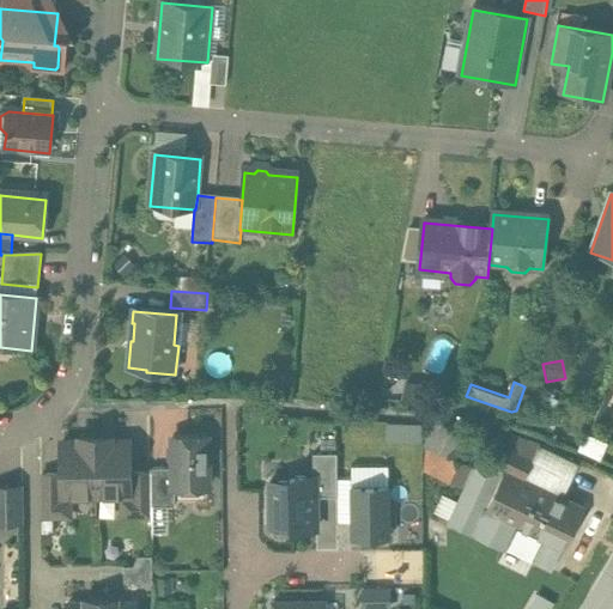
[(467,433),(436,420),(425,445),(428,450),(424,485),(460,500),(479,461),(460,452),(467,433)]
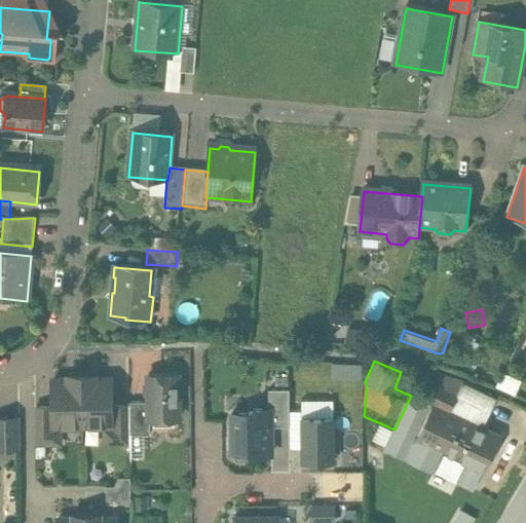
[(363,379),(363,366),(334,365),(334,378),(363,379)]
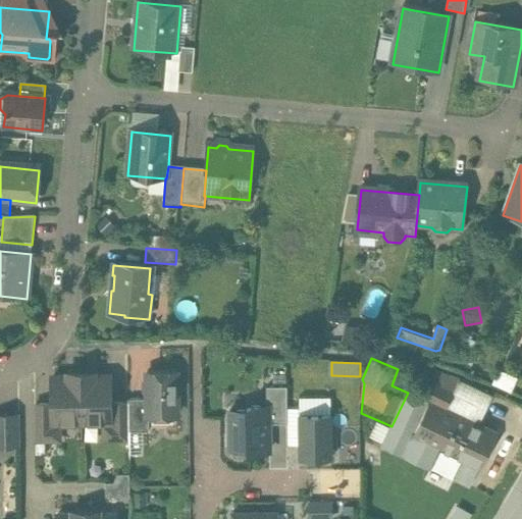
[(460,381),(429,371),(417,397),(429,403),(430,402),(447,410),(460,381)]
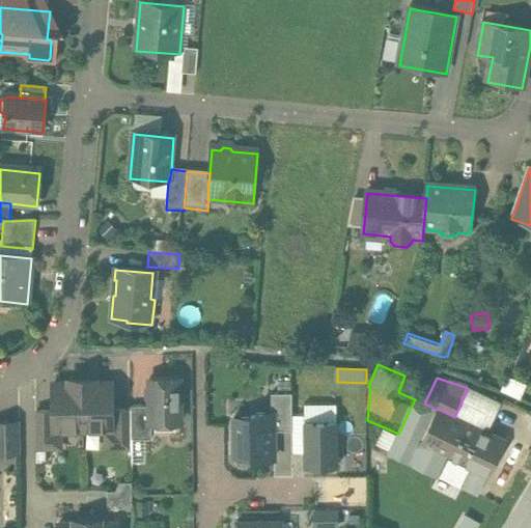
[(510,378),(504,391),(521,399),(527,386),(510,378)]
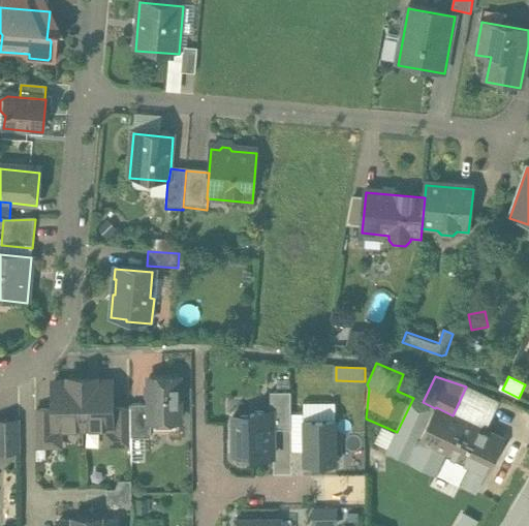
[(179,424),(179,378),(150,378),(150,406),(150,424),(151,424),(179,424)]
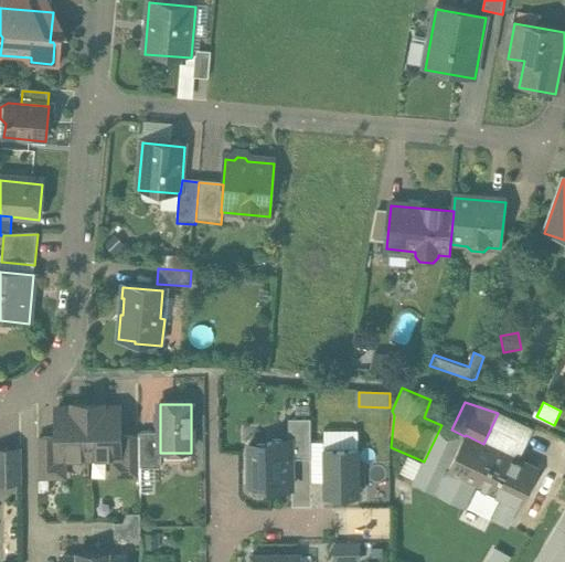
[(81,406),(81,411),(57,411),(57,439),(57,459),(65,459),(88,459),(88,405),(81,406)]
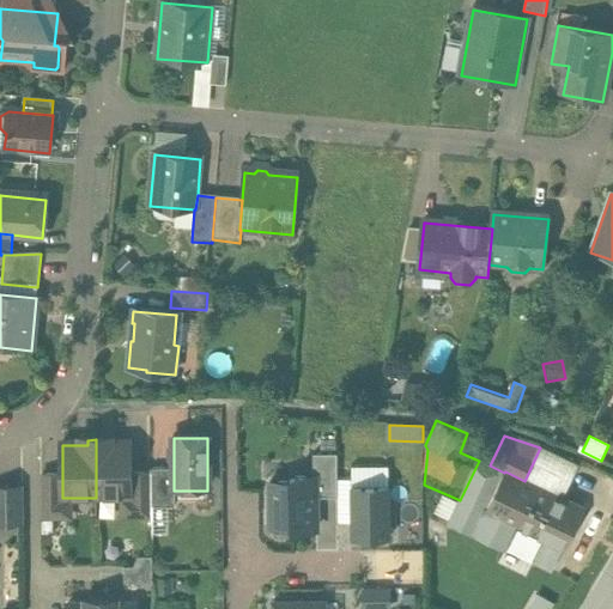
[(129,475),(129,444),(104,444),(104,439),(96,439),(96,498),(122,497),(129,497),(129,475)]
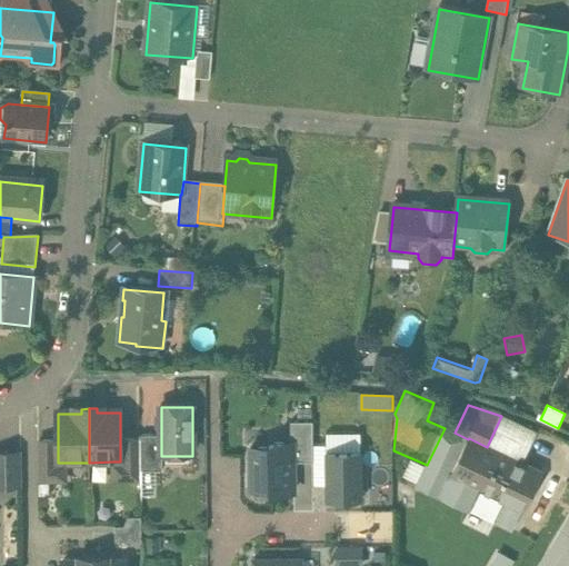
[(538,434),(501,416),(487,447),(497,453),(522,465),(538,434)]
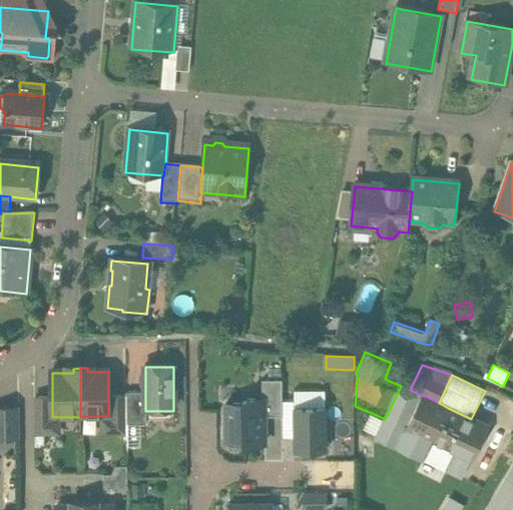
[(410,390),(401,386),(385,419),(375,441),(423,464),(424,462),(432,444),(431,444),(448,408),(439,403),(423,395),(422,396),(410,390)]
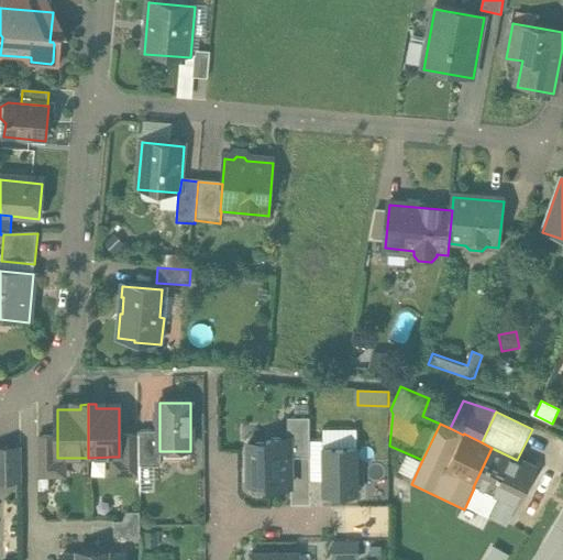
[(159,451),(159,432),(139,432),(139,437),(140,468),(161,468),(161,451),(159,451)]
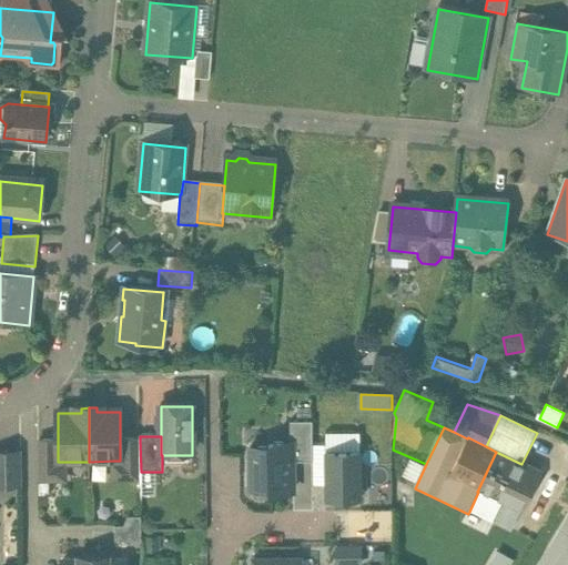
[(140,441),(120,441),(120,461),(113,461),(113,481),(141,481),(141,472),(140,441)]
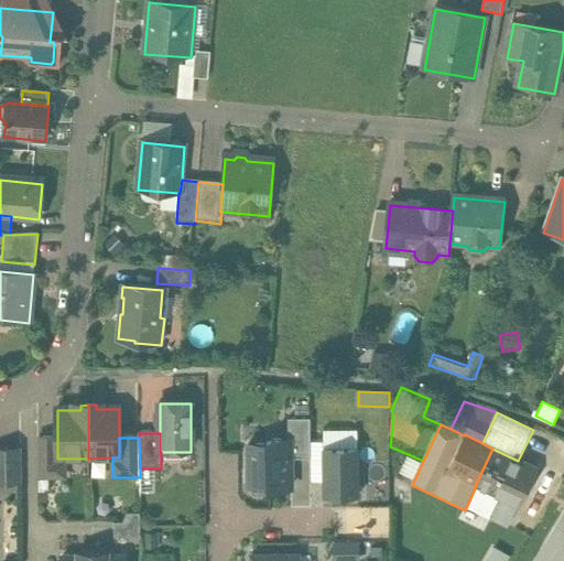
[(57,459),(57,439),(39,440),(39,478),(65,478),(65,459),(57,459)]
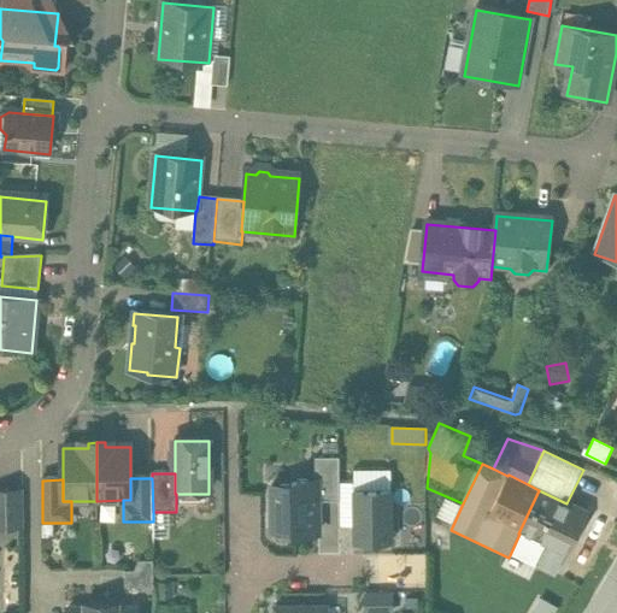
[(322,537),(321,479),(289,481),(289,485),(269,487),(270,531),(289,531),(291,537),(322,537)]
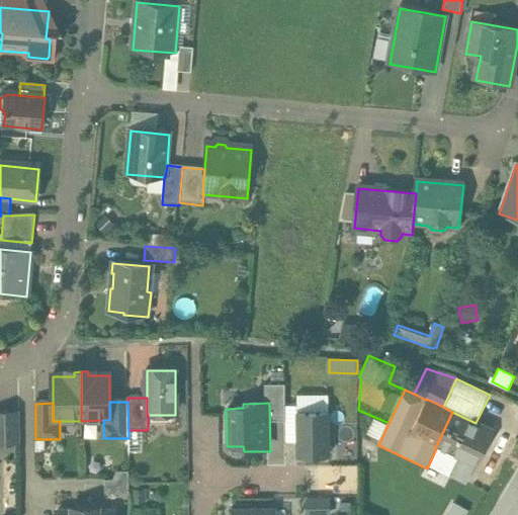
[(476,423),(452,412),(435,448),(436,448),(428,466),(451,477),(450,478),(465,485),(473,467),(476,468),(493,431),(476,423)]
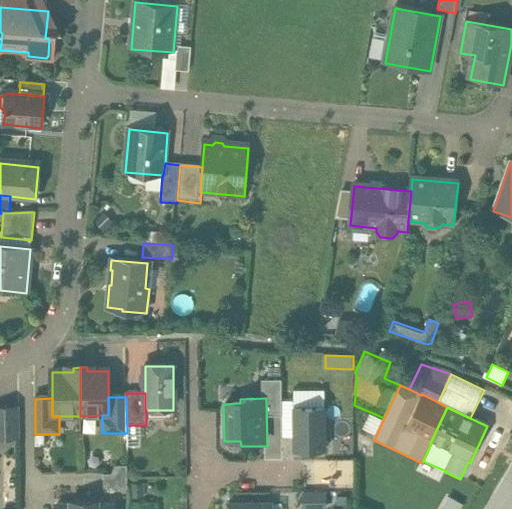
[(0,438),(18,438),(18,409),(0,408),(0,438)]
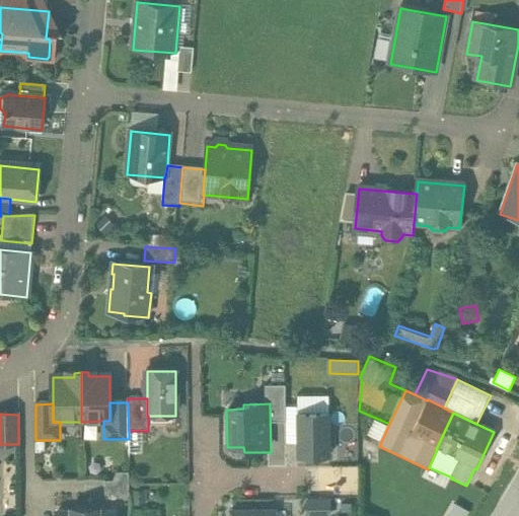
[(299,456),(329,455),(328,414),(298,415),(299,456)]
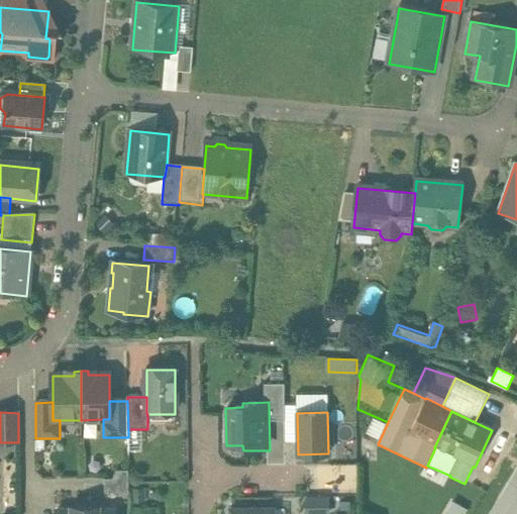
[(334,465),(356,465),(357,428),(330,427),(330,436),(335,436),(334,465)]
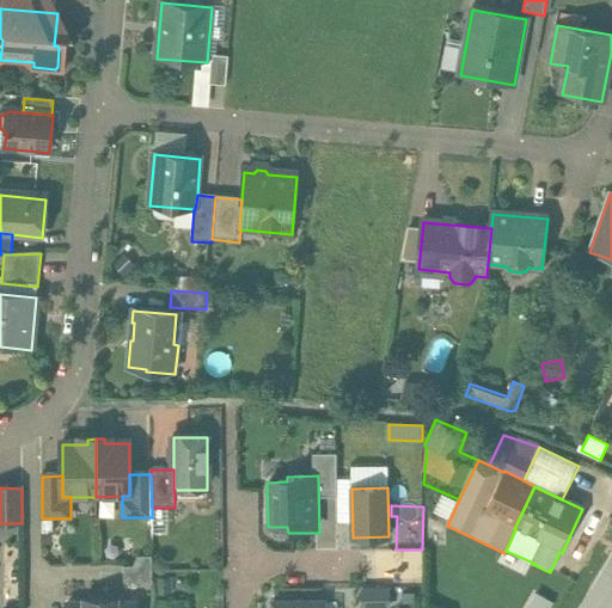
[(134,566),(123,566),(124,583),(152,583),(152,557),(138,557),(134,566)]
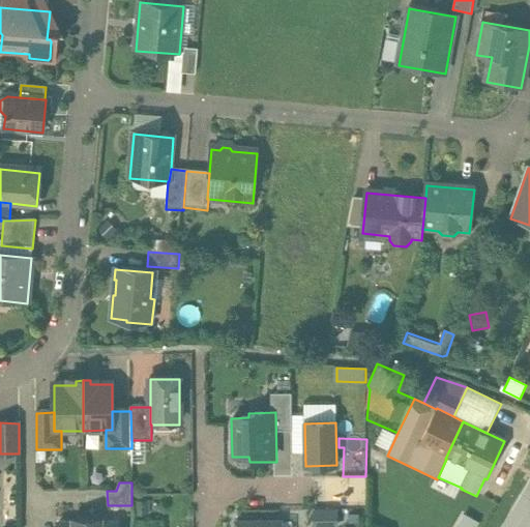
[(339,526),(339,508),(304,509),(304,526),(339,526)]
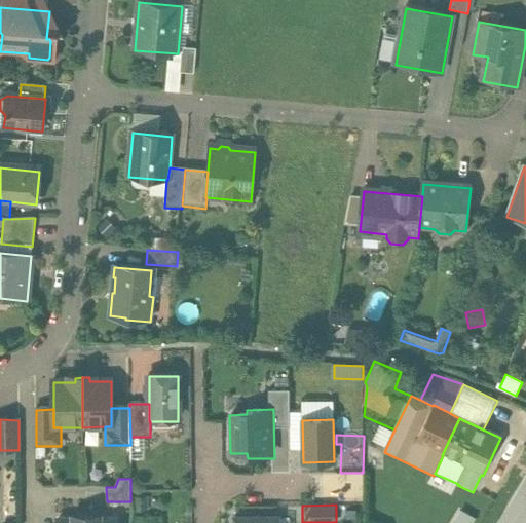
[(472,522),(475,517),(459,511),(454,522),(472,522)]
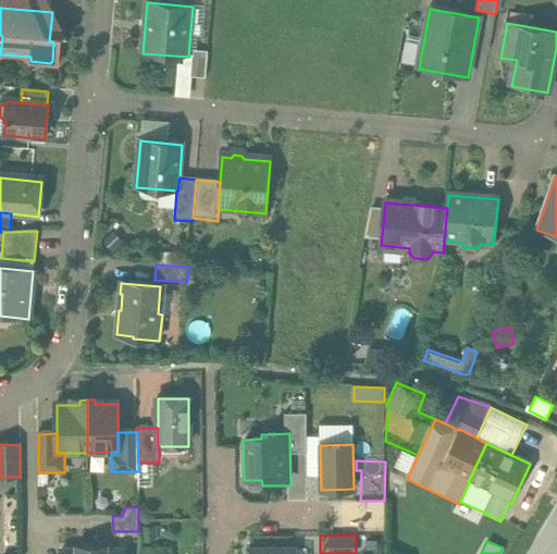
[(238,544),(238,553),(297,553),(298,543),(238,544)]
